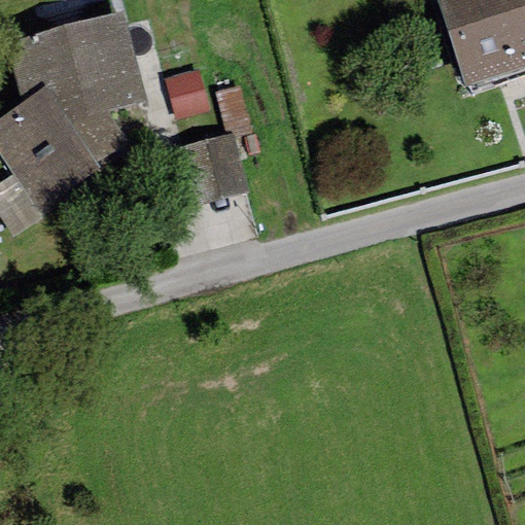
[(438,0),(464,84),(524,65),(524,0),(438,0)]
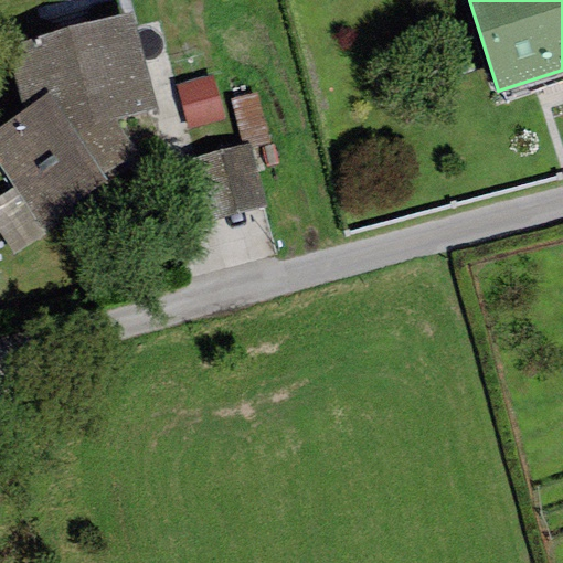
[(157,107),(133,11),(7,40),(22,109),(0,125),(0,161),(17,183),(43,222),(109,180),(104,172),(137,149),(115,115),(157,107)]
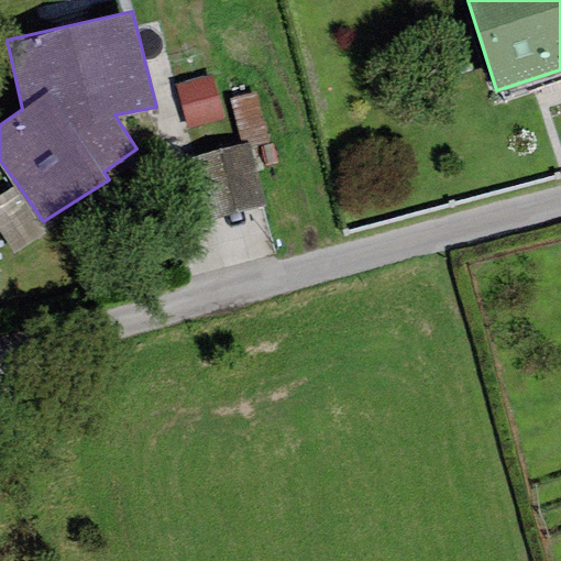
[(212,74),(176,83),(188,127),(223,118),(212,74)]
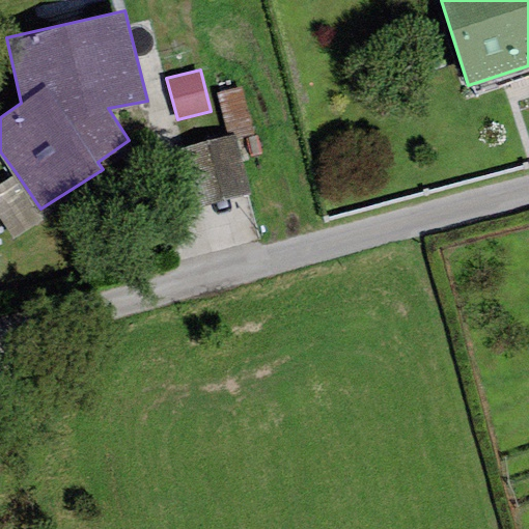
[(244,85),(218,92),(228,136),(239,134),(239,137),(255,133),(244,85)]
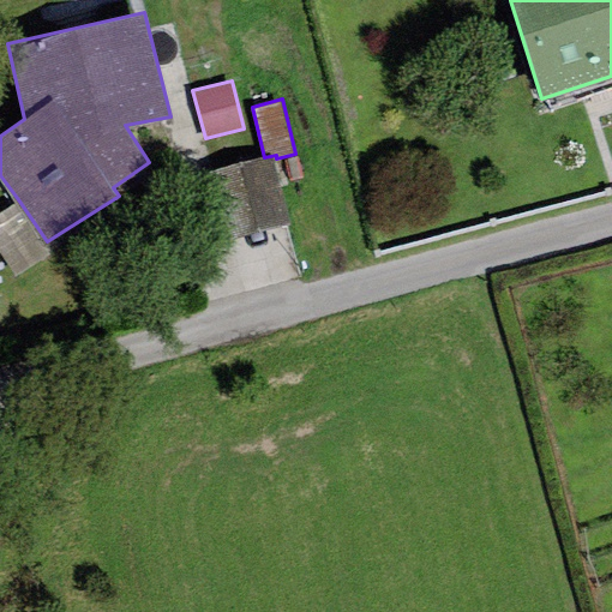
[(264,157),(196,174),(213,243),(292,225),(276,159),(276,155),(264,157)]
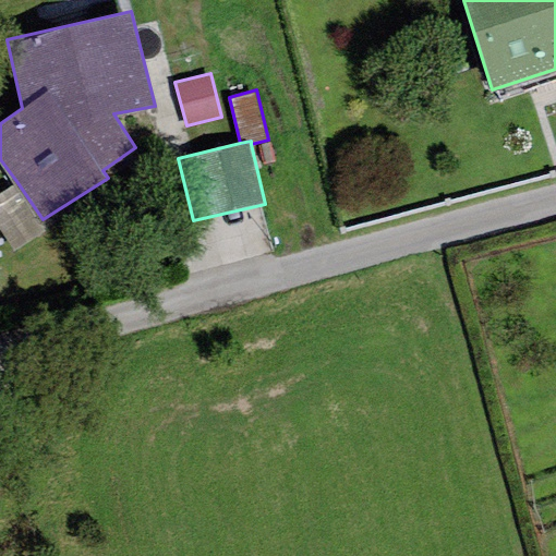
[(49,230),(43,219),(16,181),(0,192),(0,229),(15,252),(49,230)]
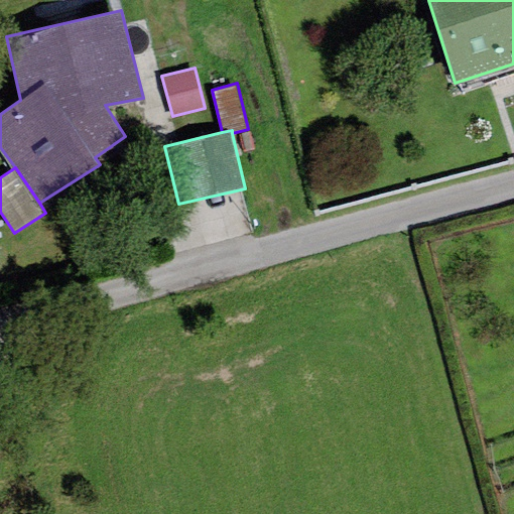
All buildings are outlined.
